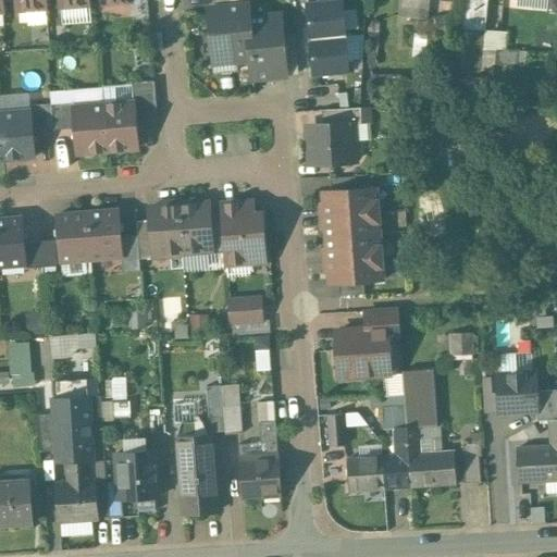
[(15,0),(17,11),(47,9),(46,0),(15,0)]
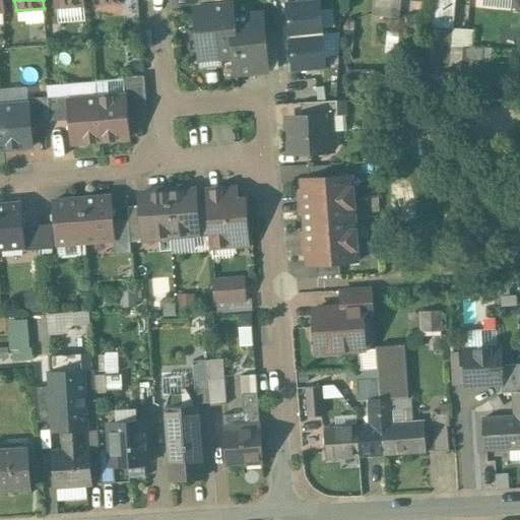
[(231,0),(201,0),(202,8),(232,5),(231,0)]
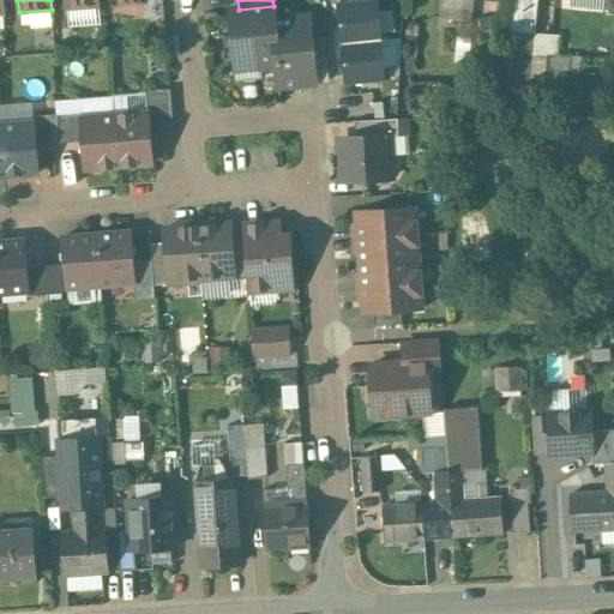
[(366,0),(336,4),(341,44),(383,40),(378,0),(366,0)]
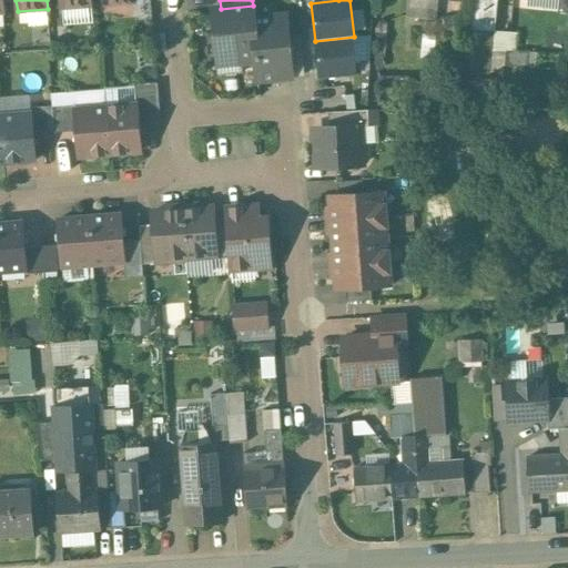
[(411,0),(409,17),(438,20),(440,0),(411,0)]
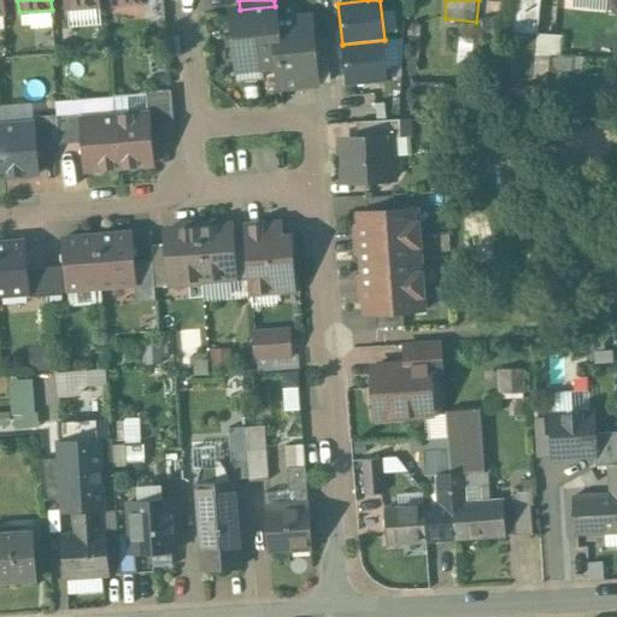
[(516,0),(513,30),(512,30),(509,63),(510,63),(510,78),(533,80),(534,62),(535,62),(545,62),(547,35),(538,34),(540,0),(516,0)]
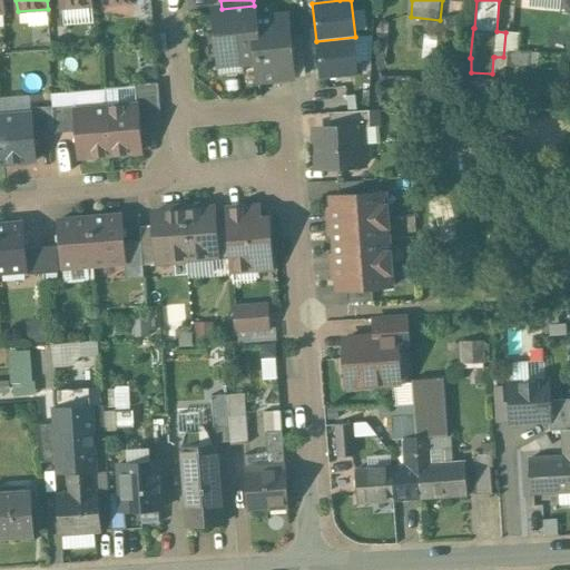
[(254,6),(222,9),(215,9),(217,38),(214,43),(215,56),(219,59),(233,58),(237,62),(257,60),(254,19),(255,18),(254,6)]
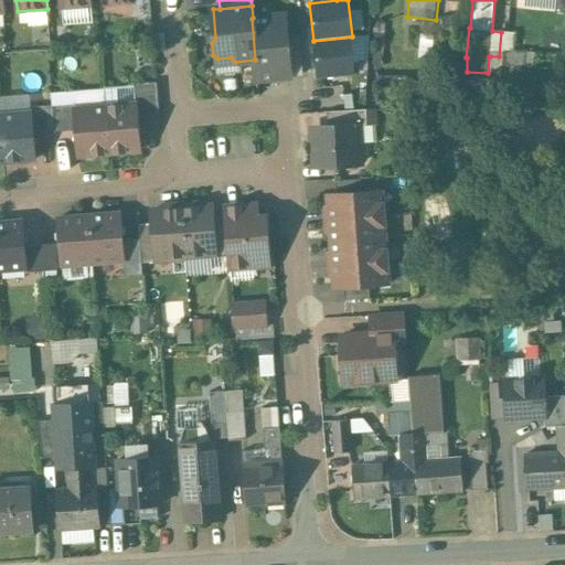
[(253,18),(252,19),(255,60),(256,80),(290,76),(285,16),(253,18)]
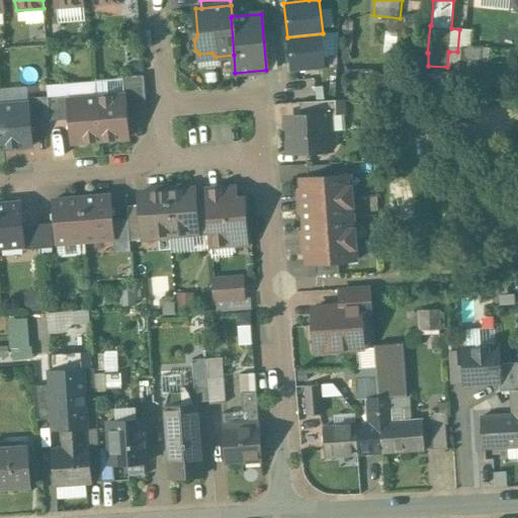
[(326,67),(323,33),(287,37),(290,71),(326,67)]
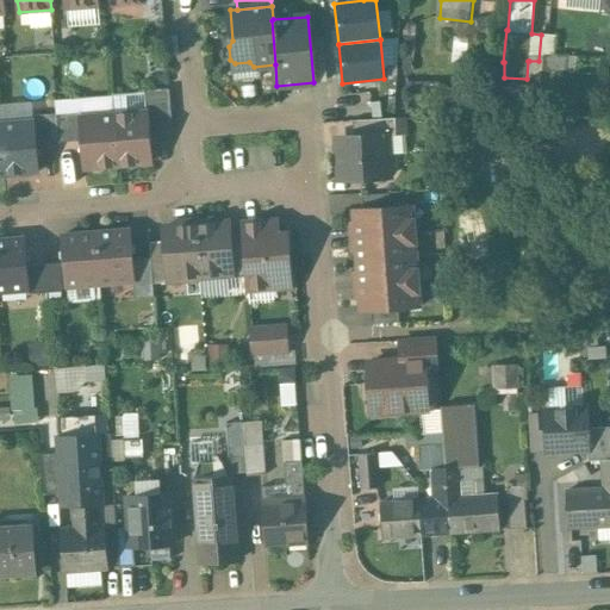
[(570,55),(543,53),(540,87),(565,89),(570,55)]
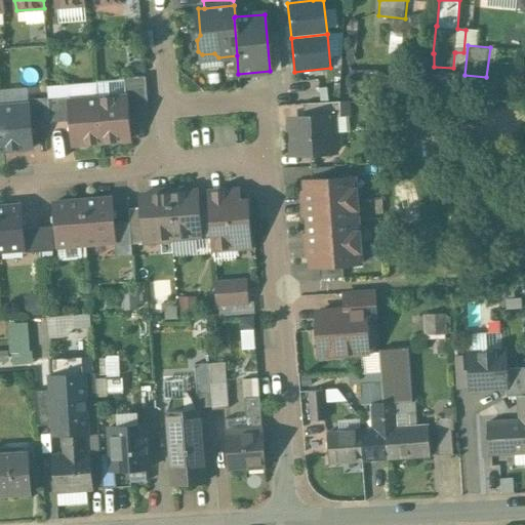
[(146,76),(124,78),(126,96),(127,96),(128,115),(149,113),(146,76)]
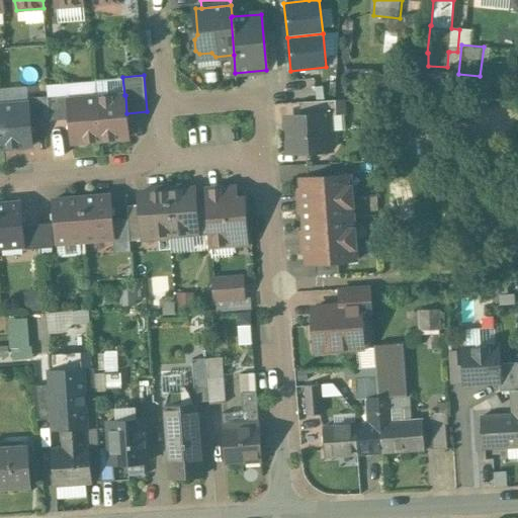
[(330,82),(312,82),(312,94),(330,93),(330,82)]
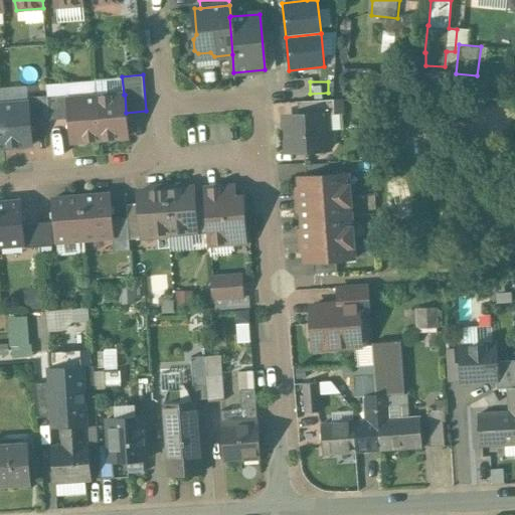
[(68,95),(48,96),(50,120),(69,119),(67,99),(68,99),(68,95)]
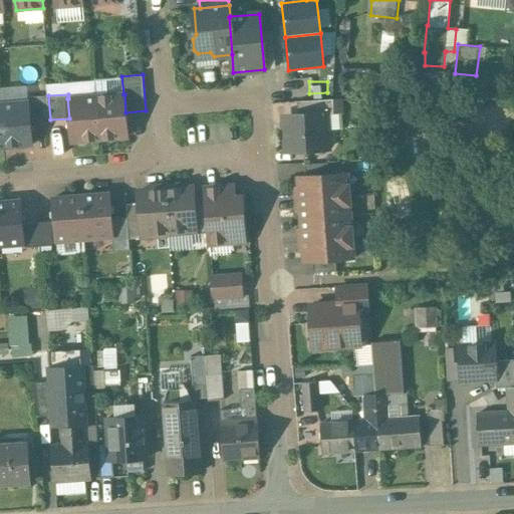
[(123,94),(95,96),(99,140),(127,137),(125,112),(124,94),(123,94)]
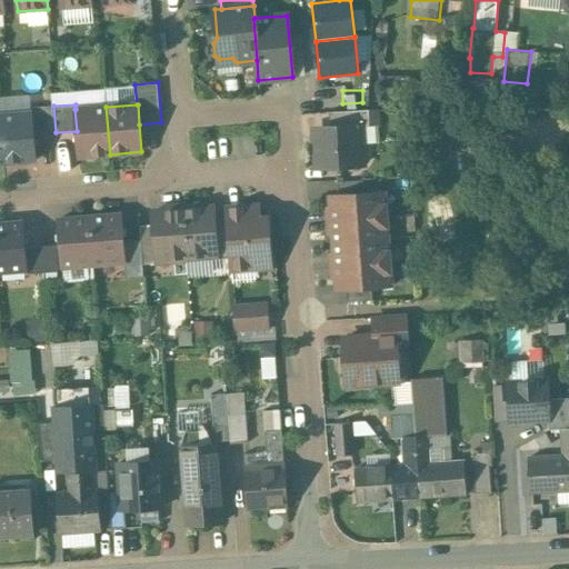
[(53,106),(30,108),(30,113),(32,113),(33,135),(56,132),(53,106)]
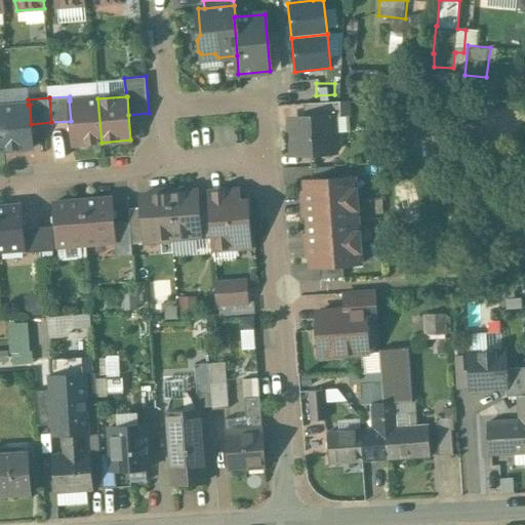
[(70,101),(69,101),(71,121),(73,145),(102,143),(97,98),(70,101)]
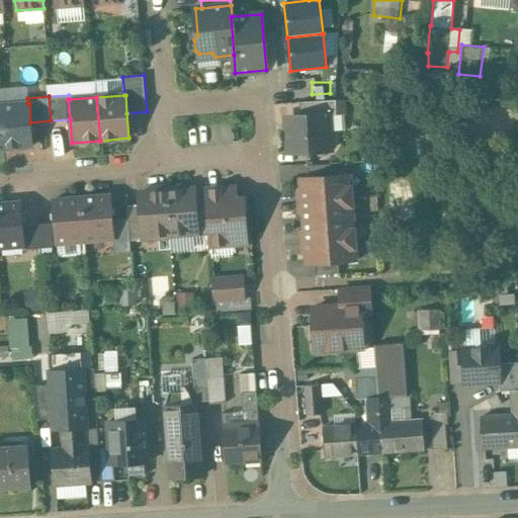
[(344,99),(336,100),(337,114),(343,113),(343,114),(345,114),(345,113),(344,113),(343,101),(344,101),(344,99)]
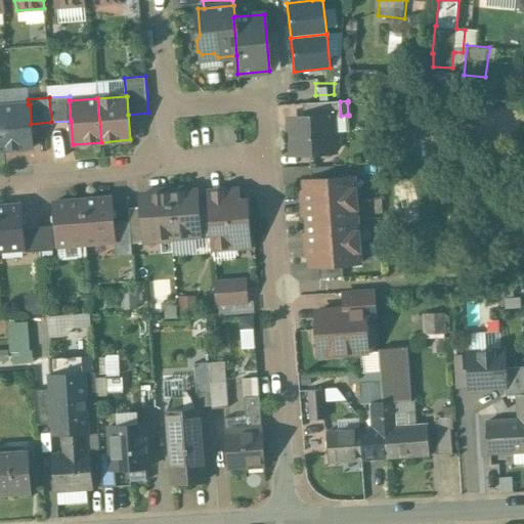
[(340,101),(303,103),(303,118),(332,116),(332,117),(341,117),(341,116),(340,101)]
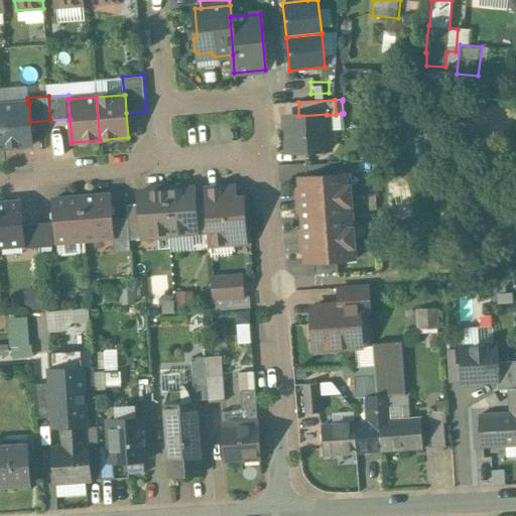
[(27,103),(0,105),(4,147),(32,145),(30,122),(29,103),(27,103)]
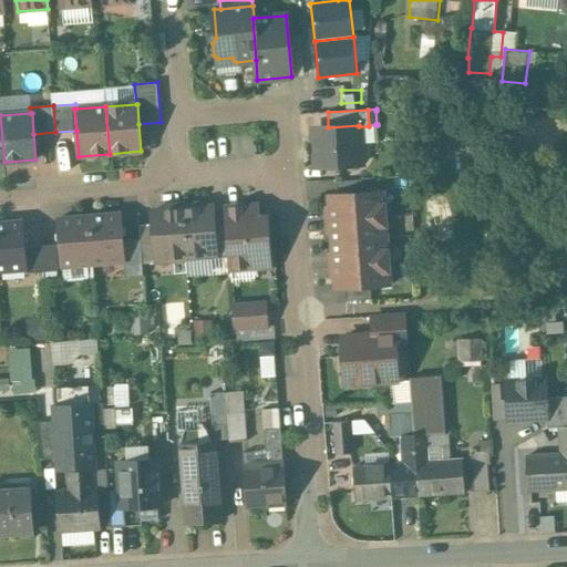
[(328,127),(313,129),(317,167),(361,164),(366,160),(366,148),(360,144),(359,126),(359,125),(328,127)]
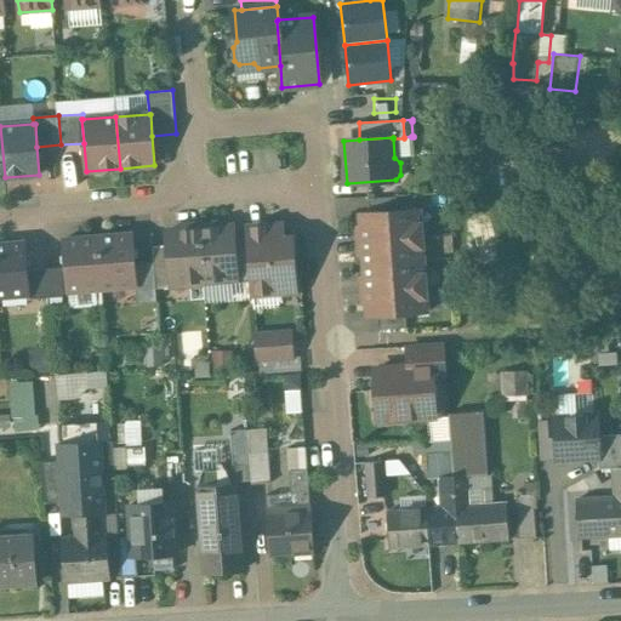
[(397,197),(369,199),(370,214),(398,211),(397,197)]
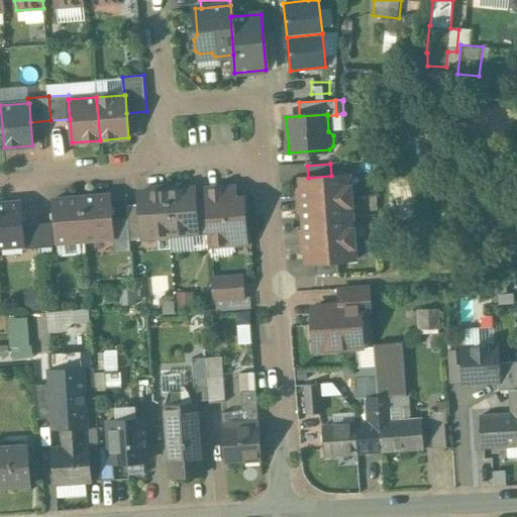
[(308,178),(306,178),(307,189),(297,190),(298,200),(351,197),(349,175),(331,176),(308,178)]
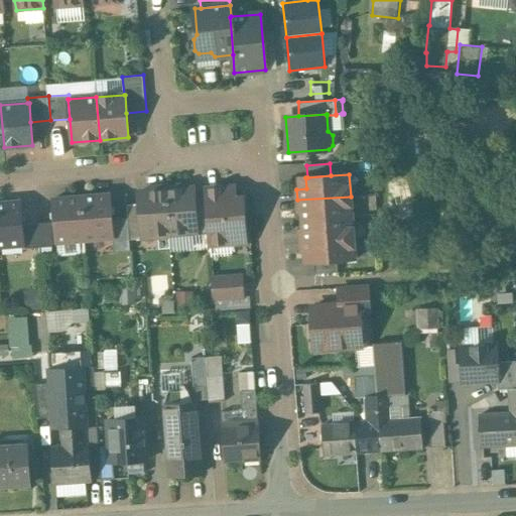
[(194,188),(173,189),(173,185),(165,186),(169,237),(197,235),(195,200),(194,188)]
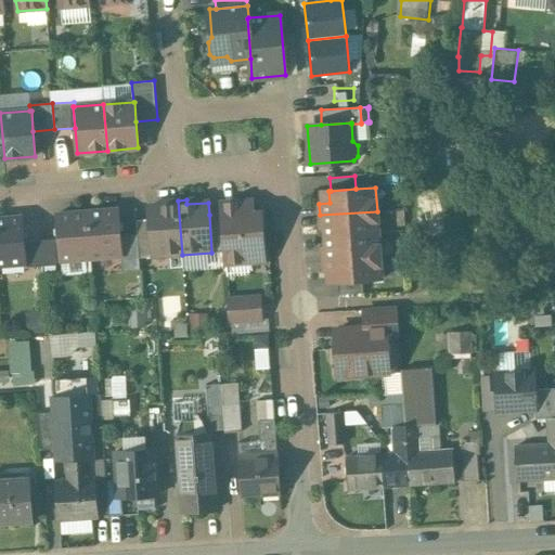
[(169,206),(149,207),(150,219),(152,252),(154,252),(164,252),(168,255),(182,255),(178,201),(169,202),(169,206)]
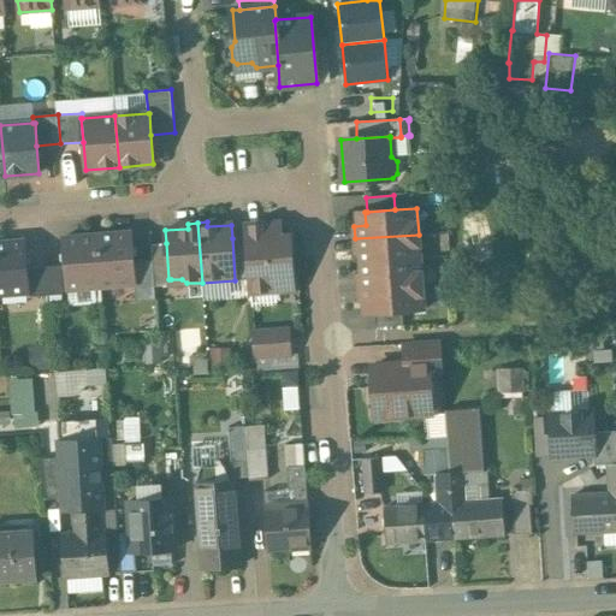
[(280,237),(279,223),(246,225),(247,237),(250,279),(252,292),(284,290),(283,277),(292,276),(289,236),(280,237)]
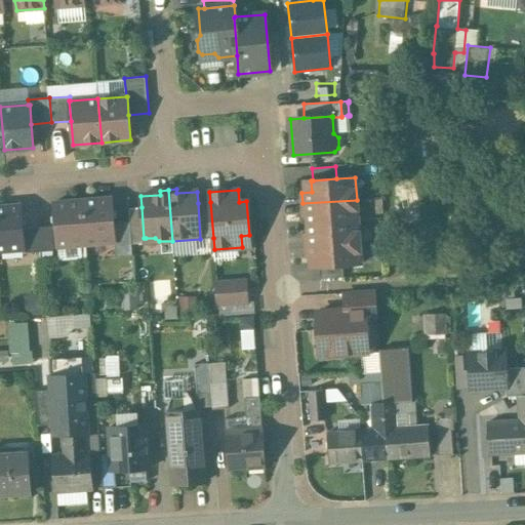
[(112,198),(82,201),(86,244),(115,242),(114,223),(112,198)]
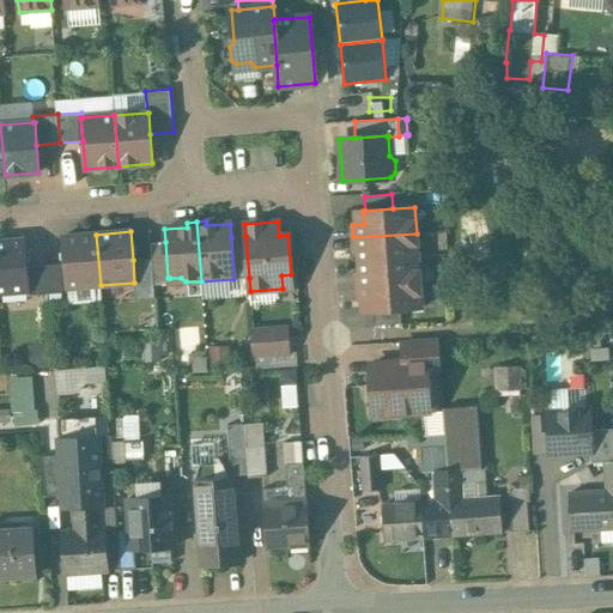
[(417,234),(353,237),(353,250),(365,250),(366,261),(418,258),(417,234)]
